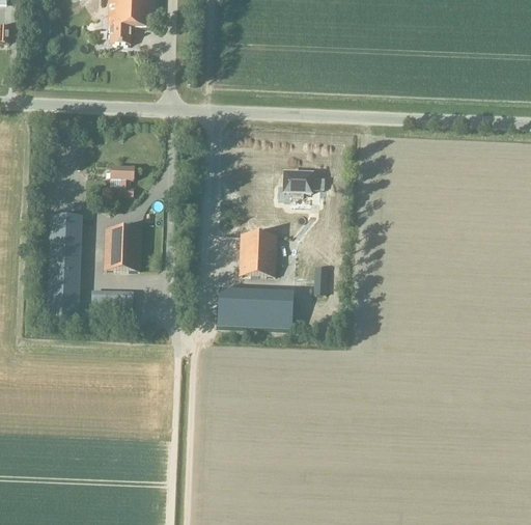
[(152,25),(154,0),(109,0),(108,25),(110,26),(110,42),(130,43),(131,24),(152,25)]
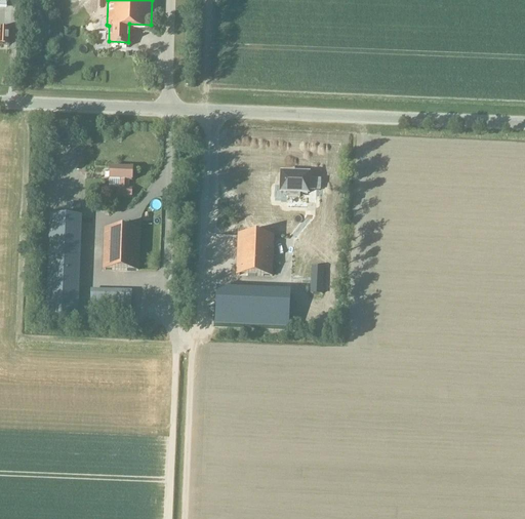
[(0,39),(8,39),(9,24),(0,23),(0,39)]
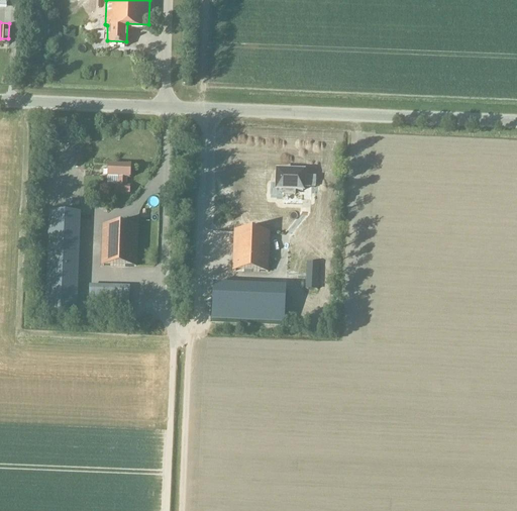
[(125,173),(129,173),(129,161),(107,160),(106,178),(117,179),(117,187),(128,188),(128,181),(125,181),(125,173)]
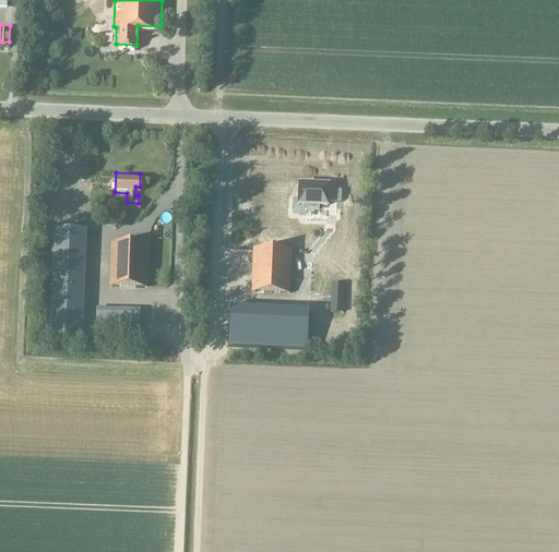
[(299,180),(298,200),(306,200),(305,204),(318,204),(318,201),(326,201),(328,196),(340,196),(341,186),(328,186),(328,181),(317,180),(310,180),(299,180)]
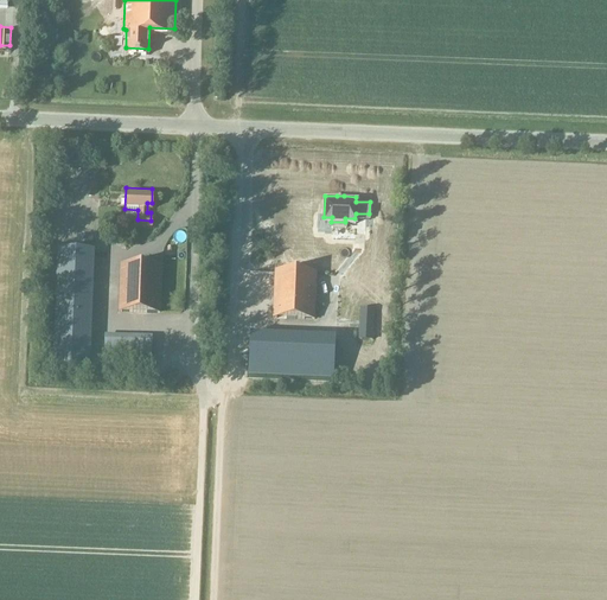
[(56,255),(51,363),(89,364),(94,257),(93,257),(94,244),(91,244),(91,230),(77,229),(76,243),(57,243),(57,255),(56,255)]
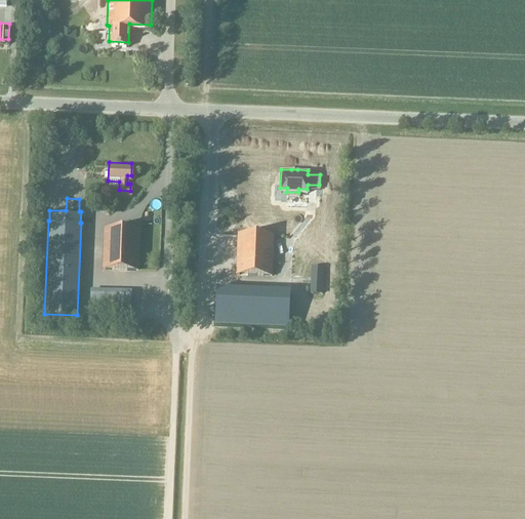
[(137,266),(139,225),(104,224),(102,264),(137,266)]
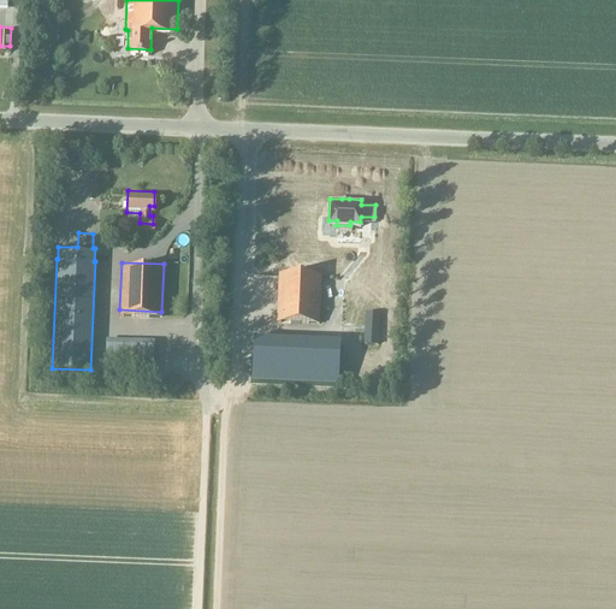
[(277,317),(319,318),(320,271),(279,268),(277,317)]
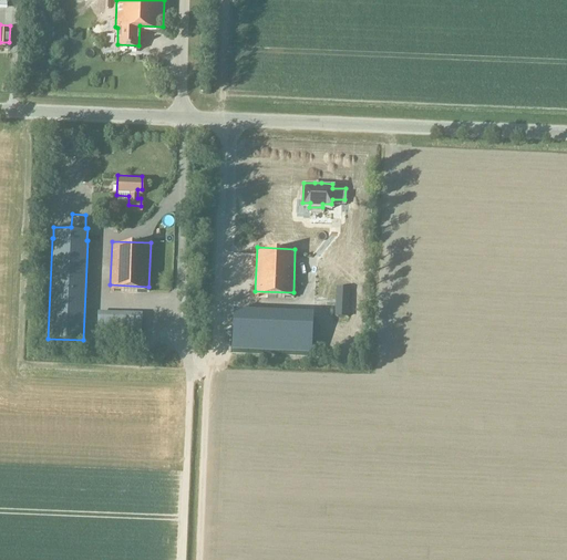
[(349,286),(336,284),(334,313),(348,314),(349,286)]
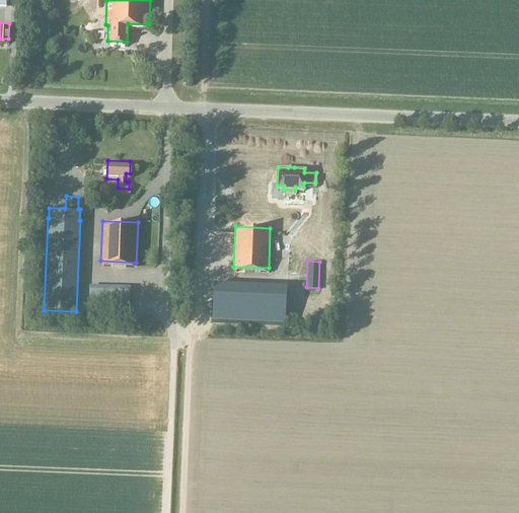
[(286,321),(287,285),(214,282),(213,319),(286,321)]
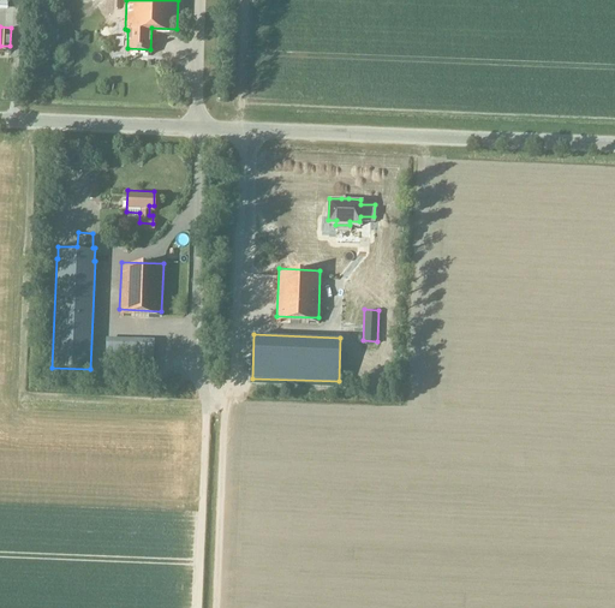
[(153,355),(154,337),(106,335),(105,353),(153,355)]
